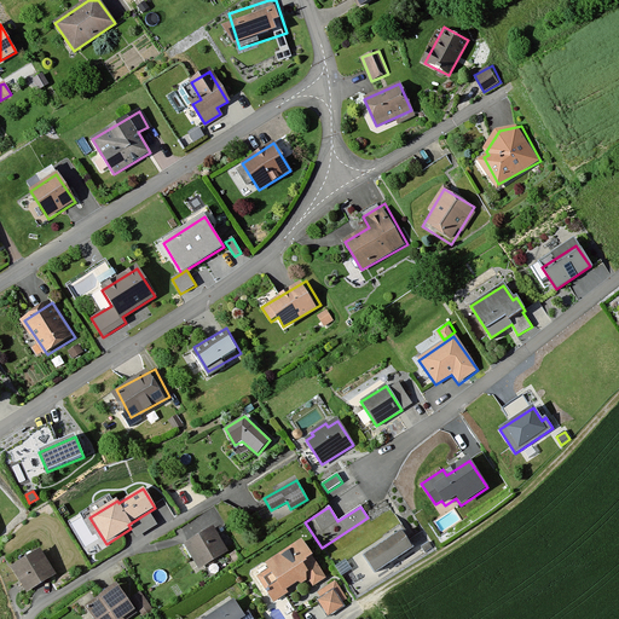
[(213,528),(185,547),(201,570),(227,553),(213,528)]
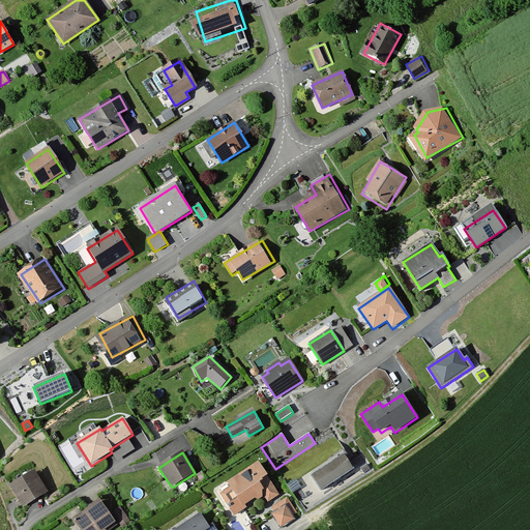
[(344,457),(312,477),(321,492),(353,471),(344,457)]
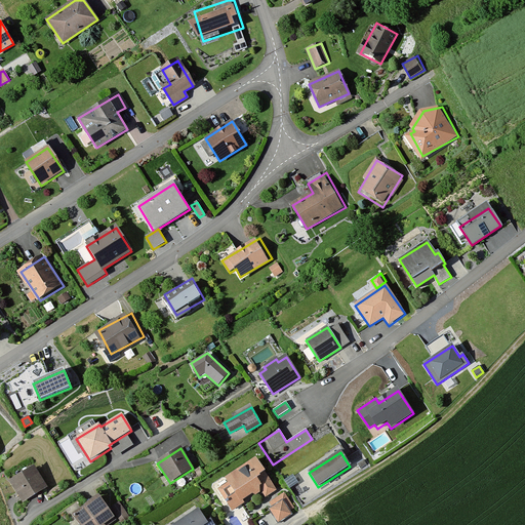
[(229,484),(218,490),(232,511),(261,491),(266,497),(276,490),(255,459),(226,479),(229,484)]
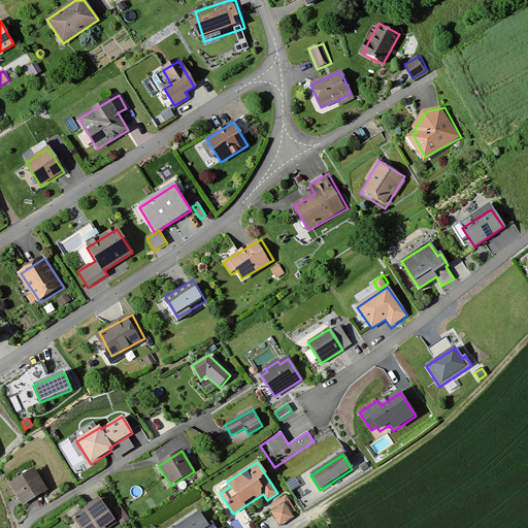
[(34,469),(9,486),(23,505),(47,490),(34,469)]
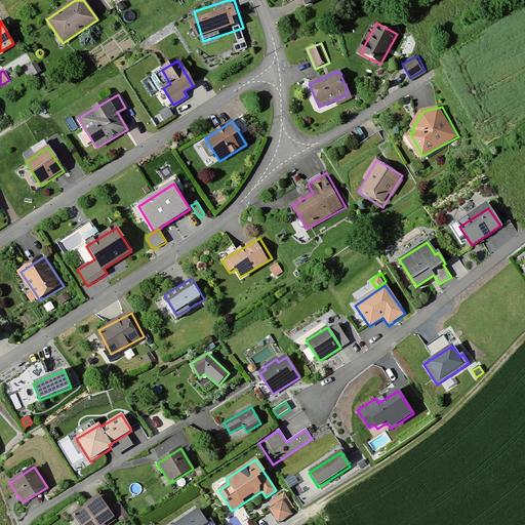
[(273,508),(270,511),(279,524),(292,515),(290,511),(294,509),(285,493),(270,502),(273,508)]
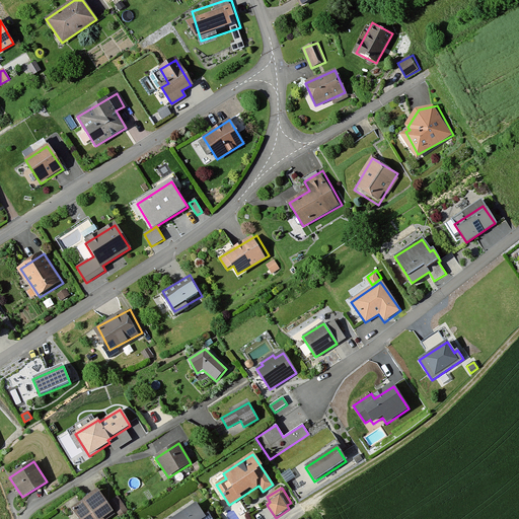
[(98,492),(72,510),(78,518),(107,518),(115,515),(98,492)]
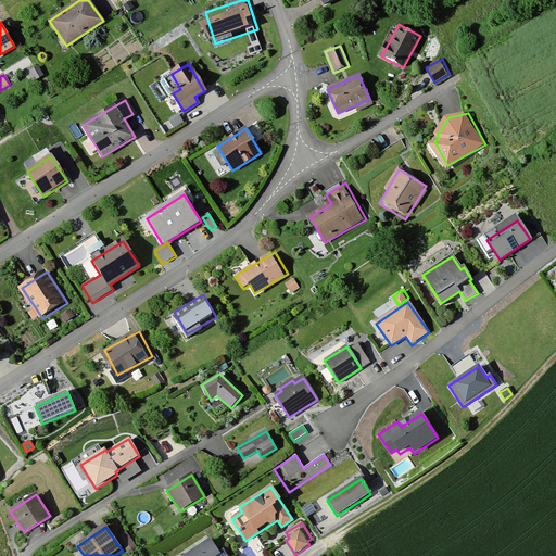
[(128,529),(118,535),(127,548),(137,542),(128,529)]
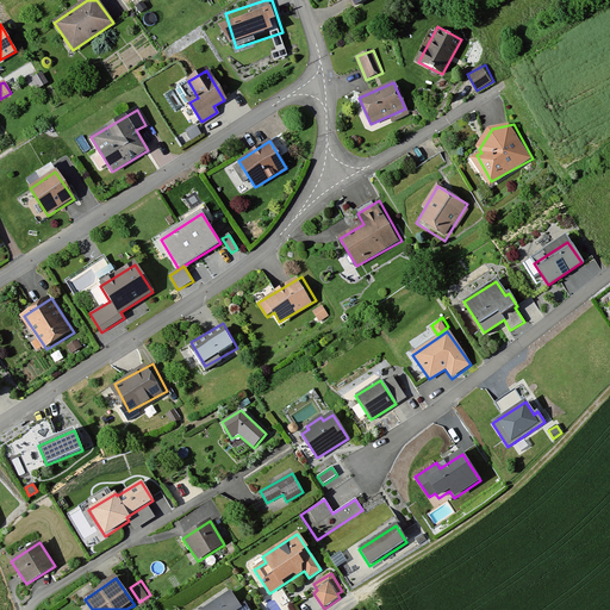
[(230,593),(203,609),(248,609),(244,604),(240,608),(230,593)]
